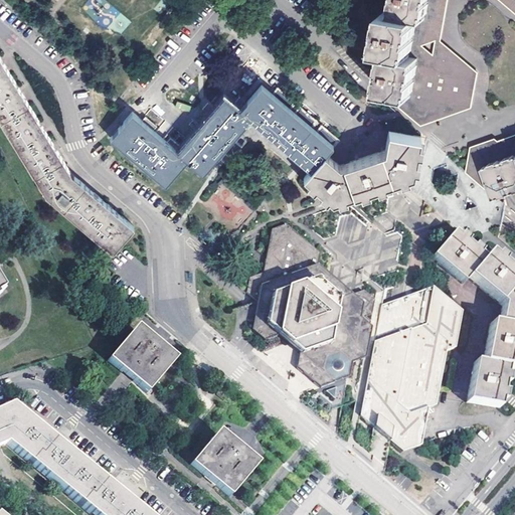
[(419,62),(420,57),(410,55),(411,50),(415,25),(417,17),(426,19),(430,5),(430,0),(514,0),(514,156),(513,157),(509,159),(507,155),(501,149),(496,144),(478,150),(476,159),(474,168),(488,181),(491,180),(492,183),(493,186),(496,195),(510,190),(514,188),(514,0),(397,0),(395,13),(386,11),(379,49),(388,51),(381,91),(384,92),(395,93),(393,103),(415,120),(421,113),(424,115),(461,101),(465,100),(470,74),(451,58),(418,70),(419,62)]
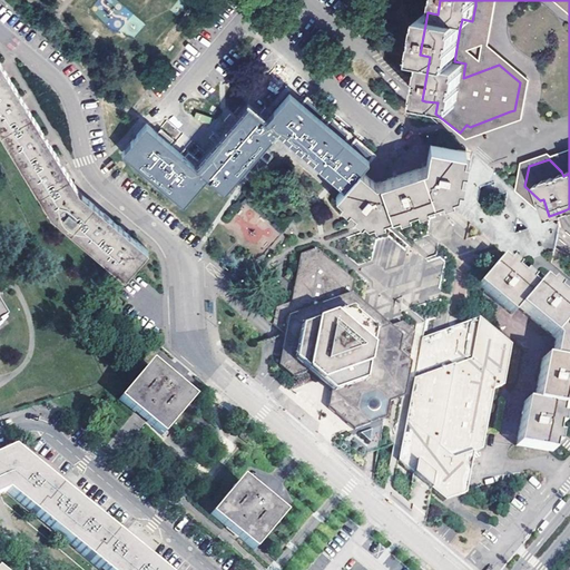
[(467,125),(460,133),(467,139),(522,118),(530,80),(489,45),(497,0),(556,0),(569,11),(569,149),(552,156),(549,154),(521,163),(516,189),(539,209),(546,206),(544,203),(543,199),(540,200),(524,186),(527,176),(529,166),(549,159),(554,165),(561,172),(563,176),(568,174),(569,173),(569,0),(475,0),(475,6),(472,21),(462,19),(460,28),(455,56),(454,61),(465,64),(464,69),(463,78),(499,65),(520,82),(514,110),(510,111),(470,127),(467,125)]
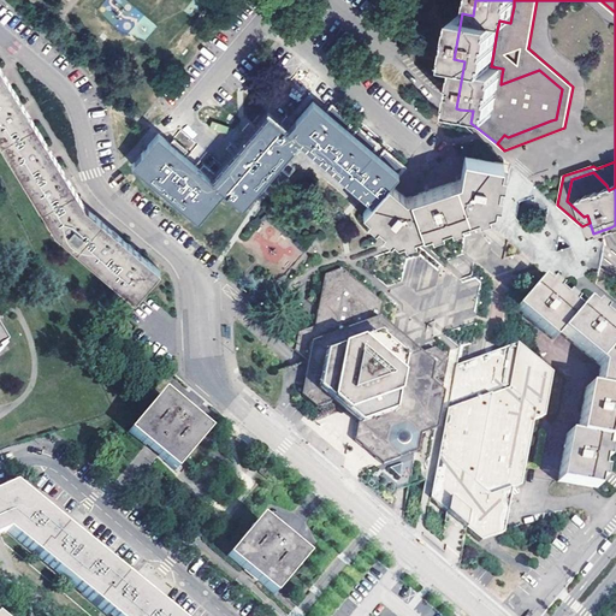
[(0,67),(0,141),(58,235),(136,300),(161,271),(142,255),(116,232),(87,208),(67,176),(47,143),(23,105),(4,73),(0,67)]
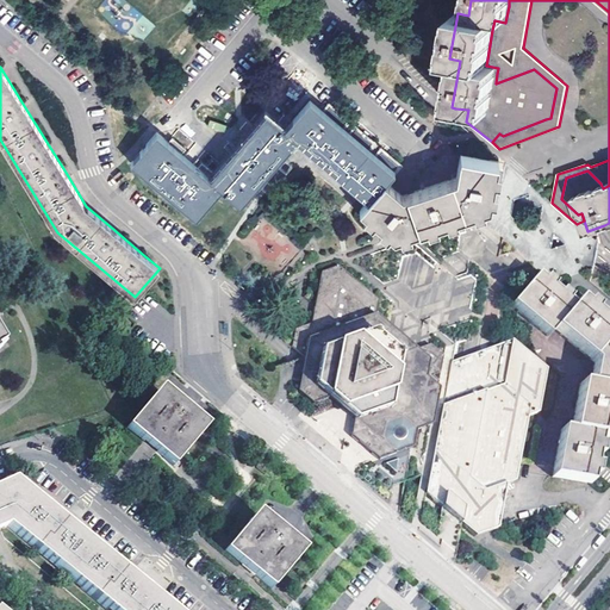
[(285,128),(296,137),(306,147),(332,170),(358,191),(368,200),(385,181),(393,170),(310,99),(285,128)]
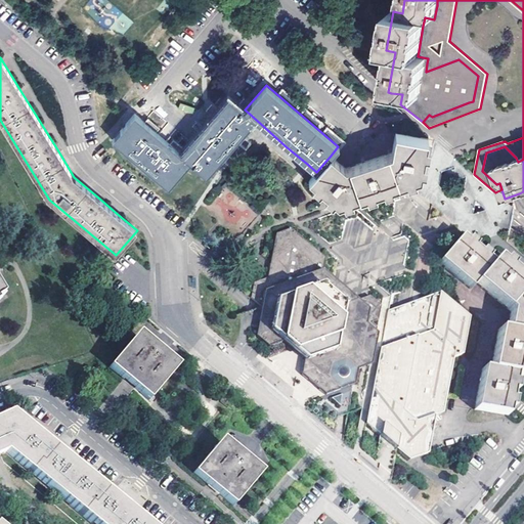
[(180,154),(191,162),(205,175),(221,157),(254,118),(245,110),(229,96),(218,111),(197,135),(187,145),(180,154)]
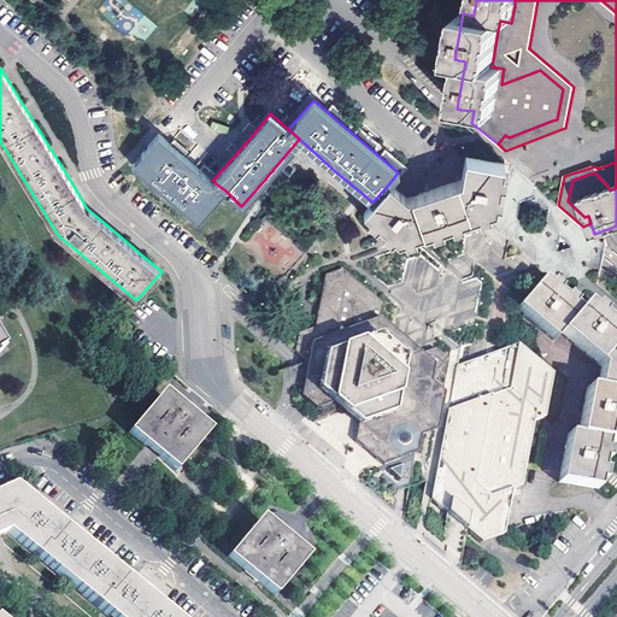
[(225,191),(212,181),(191,162),(159,135),(147,148),(134,165),(199,221),(225,191)]
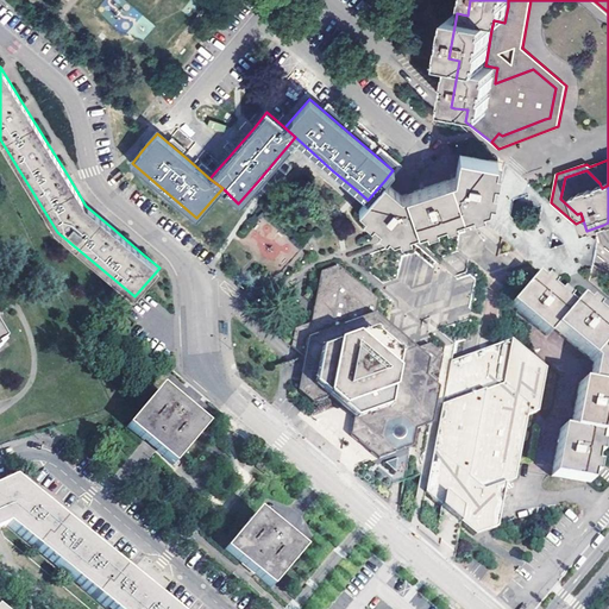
[(489,206),(498,161),(462,154),(457,176),(409,193),(401,195),(384,181),(368,200),(358,209),(393,239),(421,230),(489,206)]
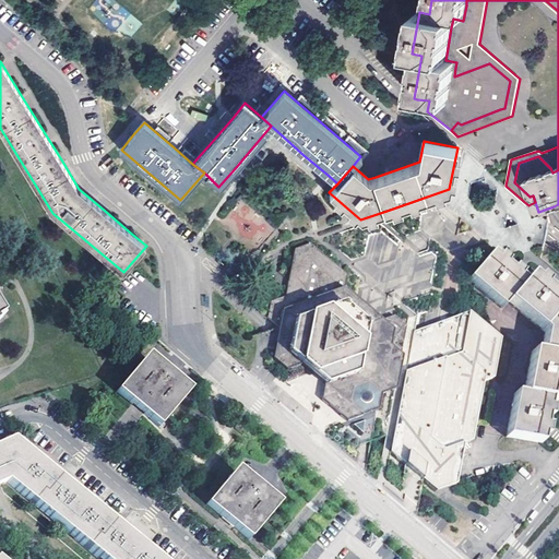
[(263,227),(266,234),(271,232),(256,204),(233,217),(244,238),(263,227)]
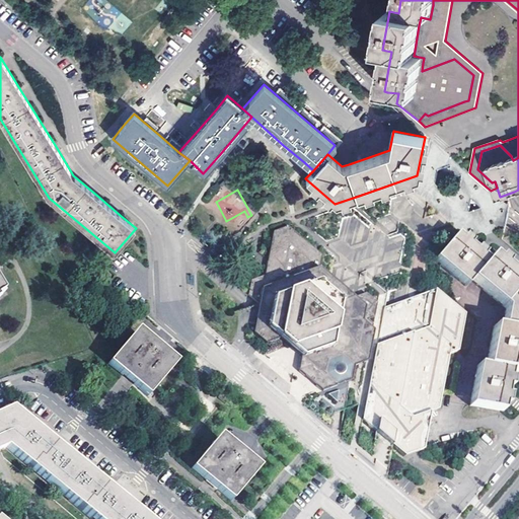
[(257,302),(232,310),(252,335),(265,345),(280,341),(289,348),(291,351),(300,358),(296,372),(317,390),(342,411),(356,405),(364,361),(367,345),(370,328),(374,303),(364,294),(353,299),(342,289),(318,269),(320,254),(288,227),(276,231),(271,264),(270,270),(268,279),(253,284),(250,296),(257,302)]
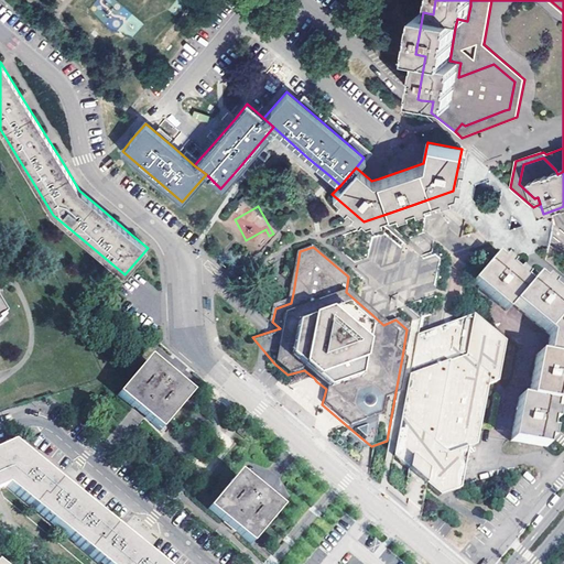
[(496,257),(473,282),(505,312),(511,306),(548,338),(543,360),(534,359),(527,401),(517,400),(510,443),(545,449),(549,432),(553,407),(563,408),(563,401),(563,303),(559,299),(535,278),(529,284),(503,263),(496,257)]
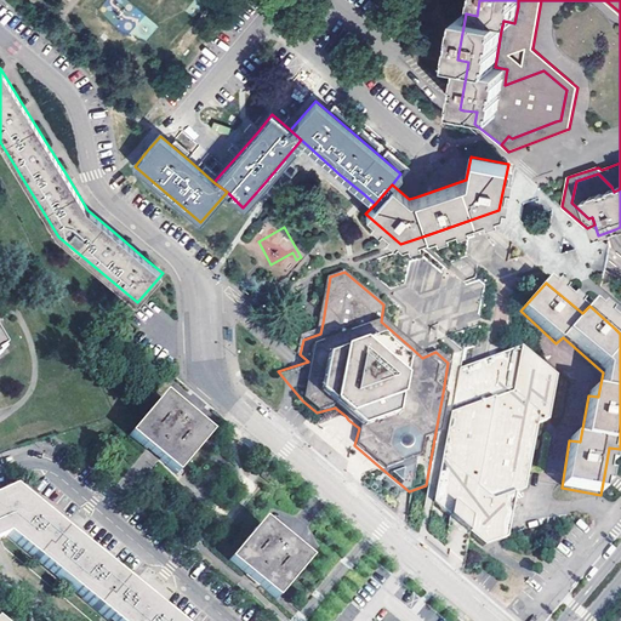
[(469,535),(484,548),(506,540),(513,494),(523,491),(535,427),(547,421),(554,380),(519,348),(457,369),(450,412),(433,503),(451,519),(460,527),(469,535)]
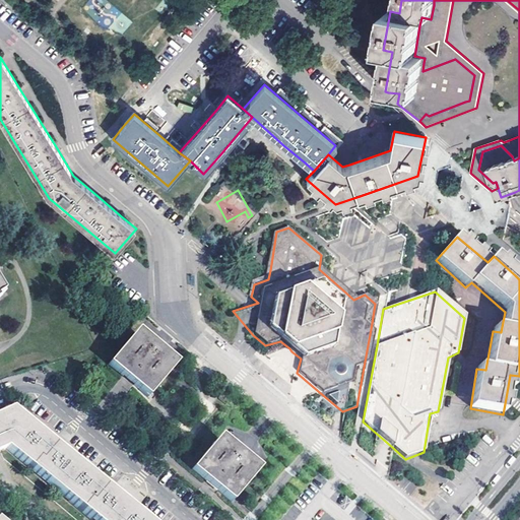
[(178,366),(139,332),(112,365),(125,377),(150,398),(178,366)]
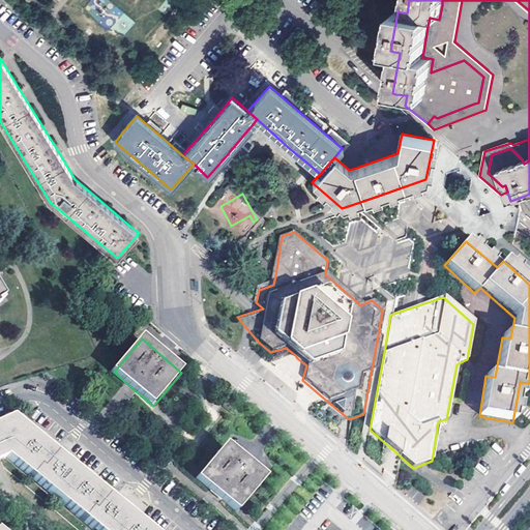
[(0,460),(8,457),(93,529),(145,529),(129,516),(109,498),(72,467),(58,454),(13,416),(0,421),(0,460)]
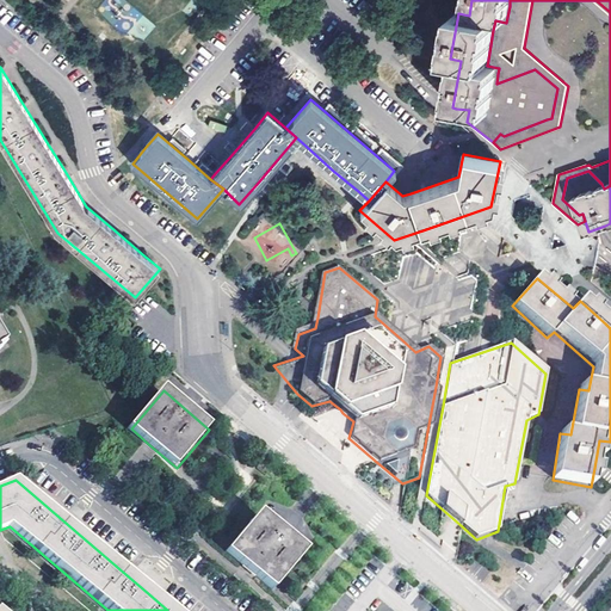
[(307,554),(260,514),(228,554),(253,574),(273,592),(307,554)]
